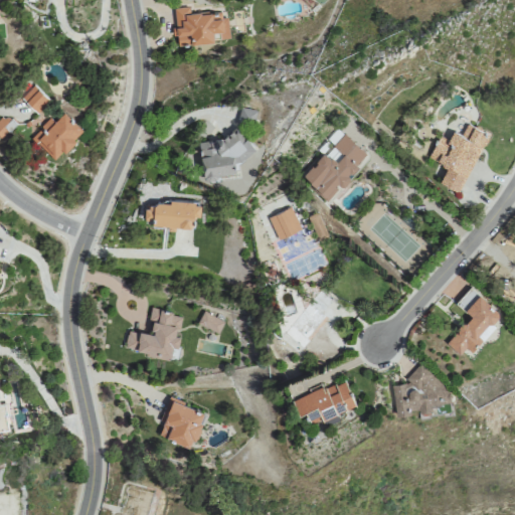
[(213,42),(212,31),(219,30),(220,39),(228,39),(225,10),(190,14),(189,6),(173,7),(176,45),(213,42)]
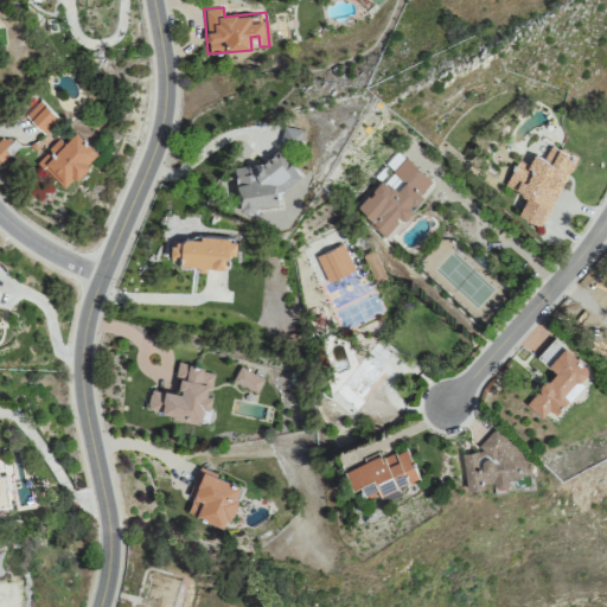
[(58,117),(39,100),(25,115),(44,133),(58,117)]
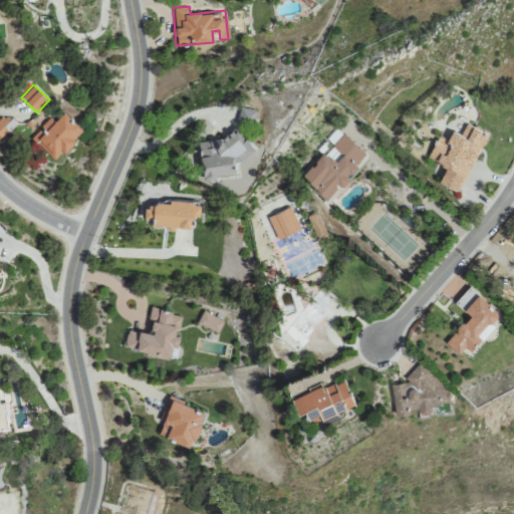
[(237,122),(253,125),(256,108),(240,105),(237,122)]
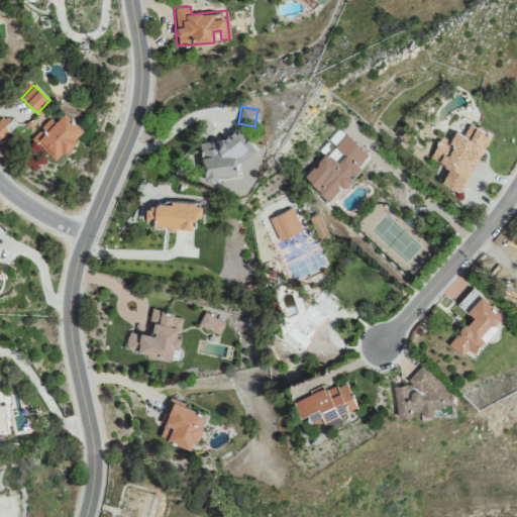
[(55,160),(83,130),(64,111),(54,121),(49,117),(30,137),(55,160)]
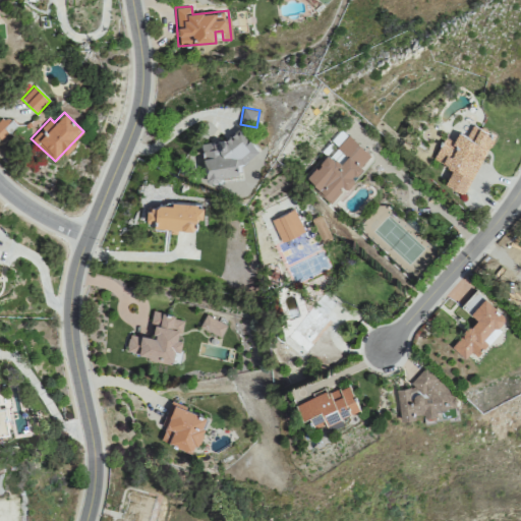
[(7,115),(0,120),(0,137),(16,125),(7,115)]
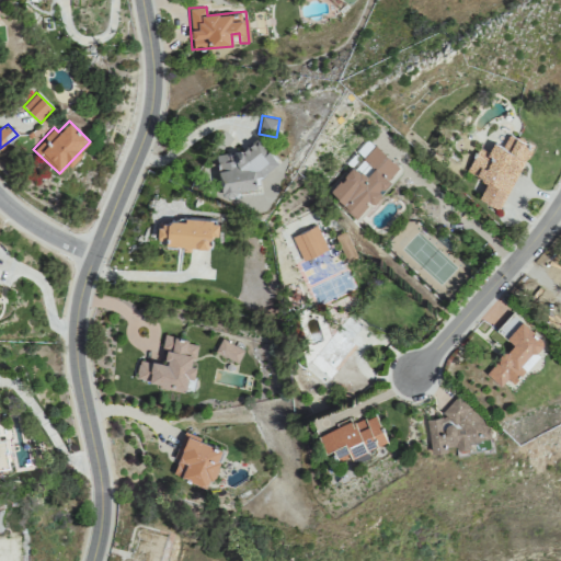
[(500,209),(531,145),(500,128),(488,152),(478,147),(467,171),(487,181),(478,198),(500,209)]
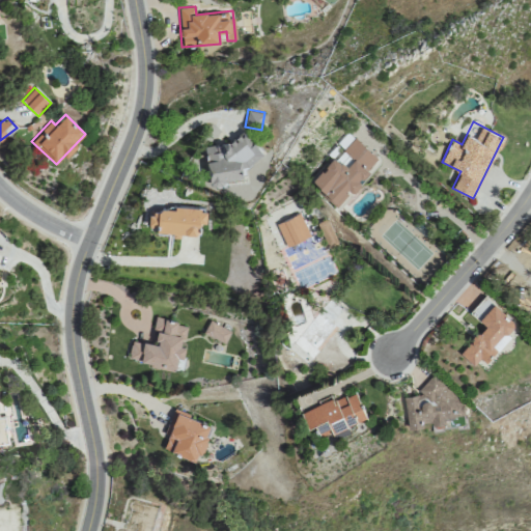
[(255,160),(253,137),(205,141),(208,186),(227,185),(226,177),(244,176),(243,161),(255,160)]
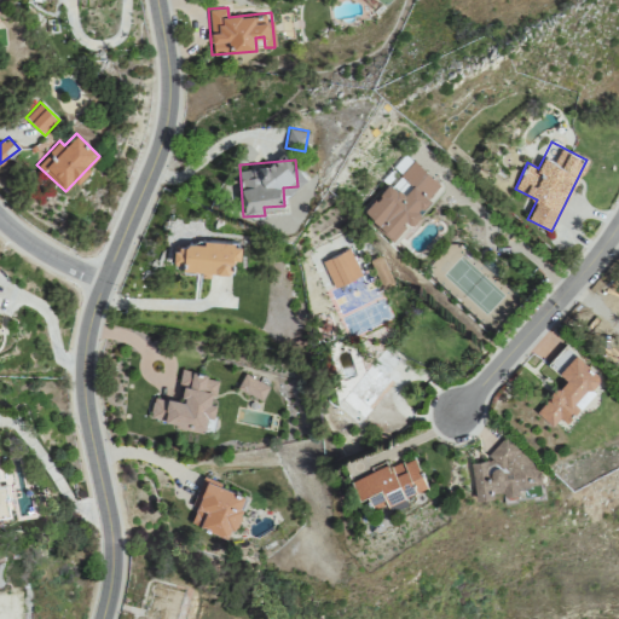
[(441,185),(412,160),(389,185),(387,184),(362,212),(393,241),(406,225),(406,224),(441,185)]
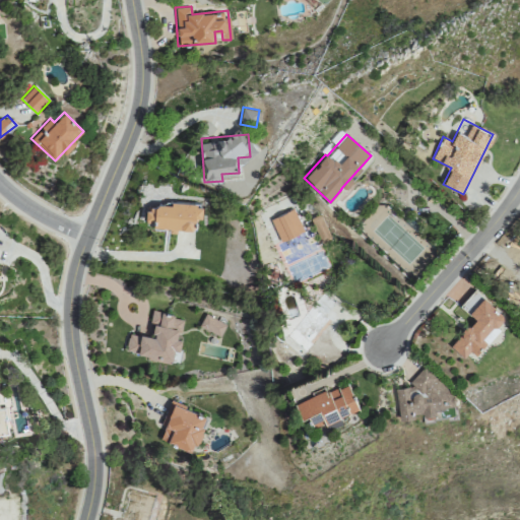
[(170,224),(170,228),(195,230),(196,216),(201,216),(202,203),(146,201),(145,223),(170,224)]
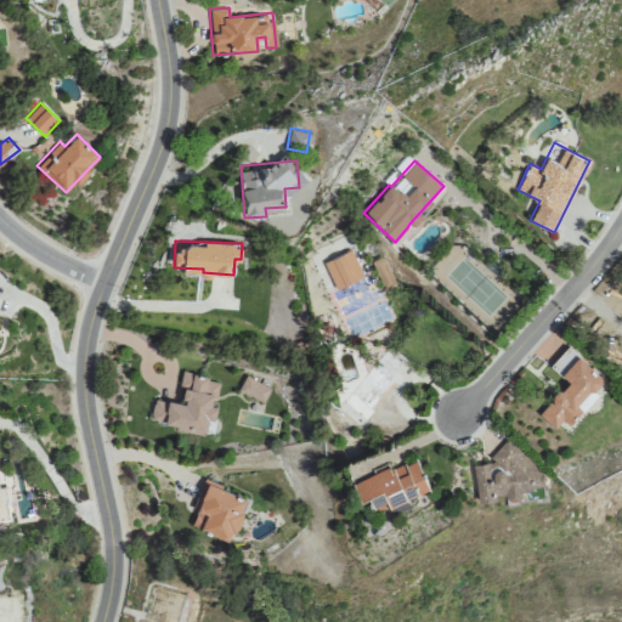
[(324,260),(333,288),(362,278),(352,250),(324,260)]
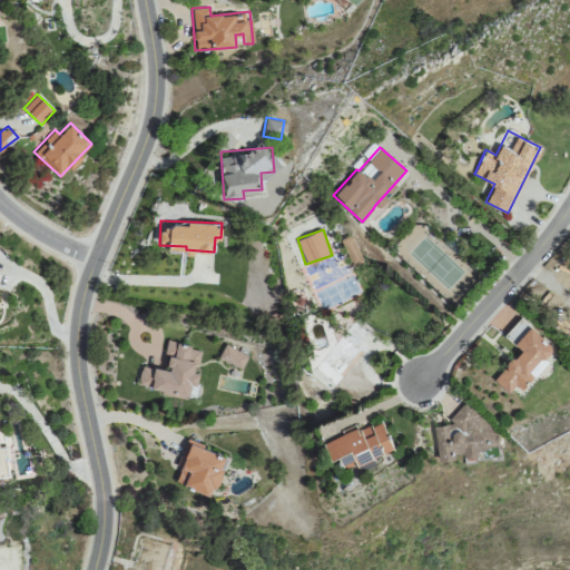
[(520,389),(556,347),(520,317),(504,335),(520,349),(493,380),(508,392),(514,384),(520,389)]
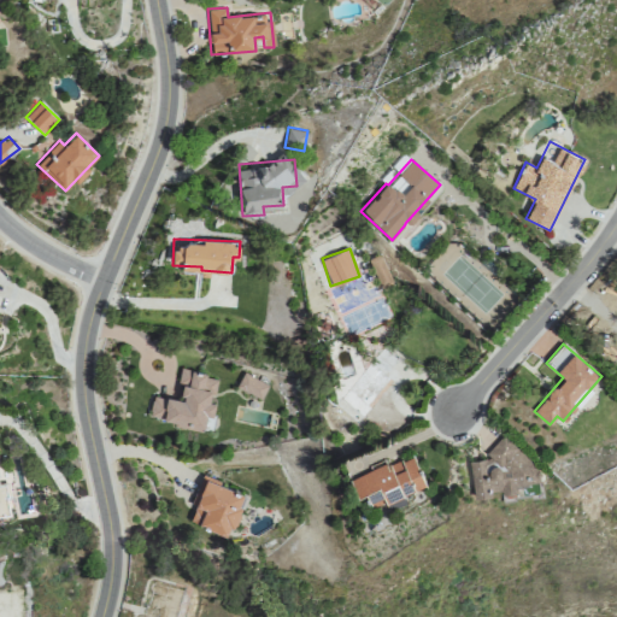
[(340,397),(364,417),(393,382),(386,376),(400,359),(382,345),(340,397)]
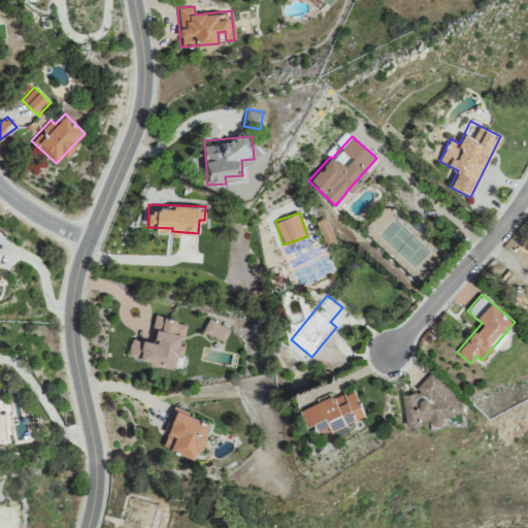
[(173,368),(175,355),(182,356),(184,343),(182,343),(185,322),(154,317),(152,329),(157,330),(155,341),(130,337),(127,356),(147,359),(147,364),(173,368)]
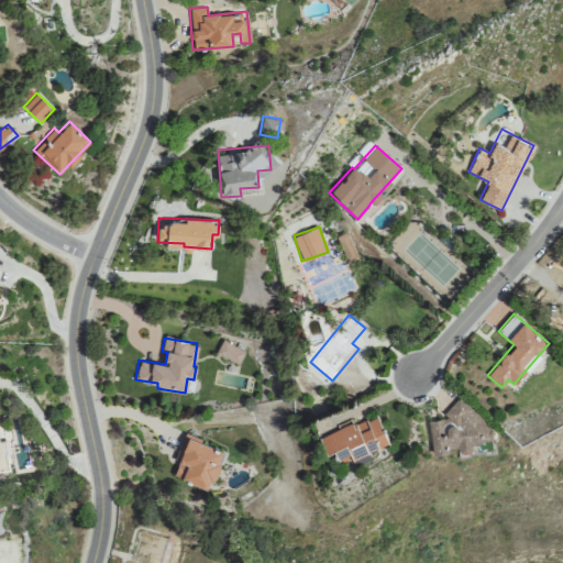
[(216,353),(239,364),(244,351),(221,340),(216,353)]
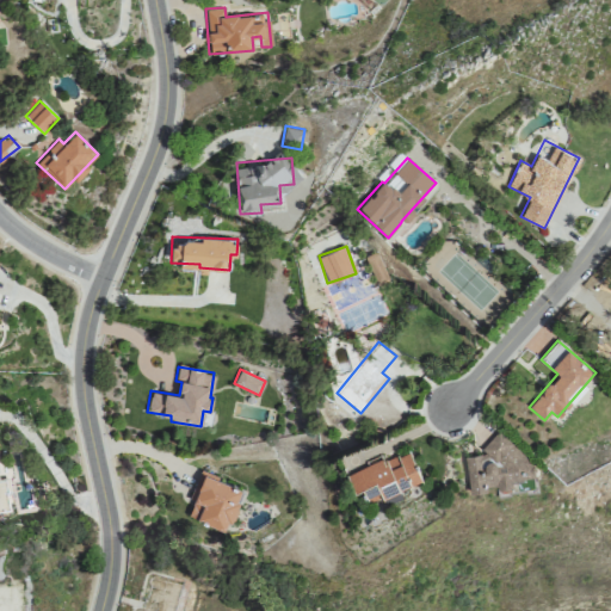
[(464,456),(469,491),(486,488),(492,481),(498,487),(508,486),(514,479),(529,476),(537,467),(497,431),(482,446),(483,454),(464,456)]
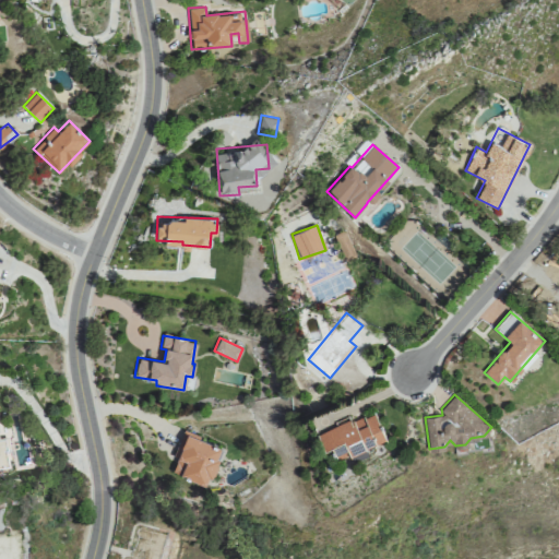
[(385,439),(373,411),(318,432),(324,449),(343,440),(348,453),(385,439)]
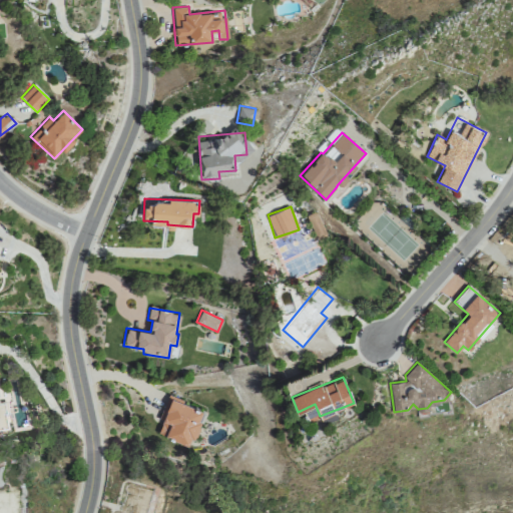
[(0,429),(11,428),(6,403),(12,402),(9,388),(0,389),(0,429)]
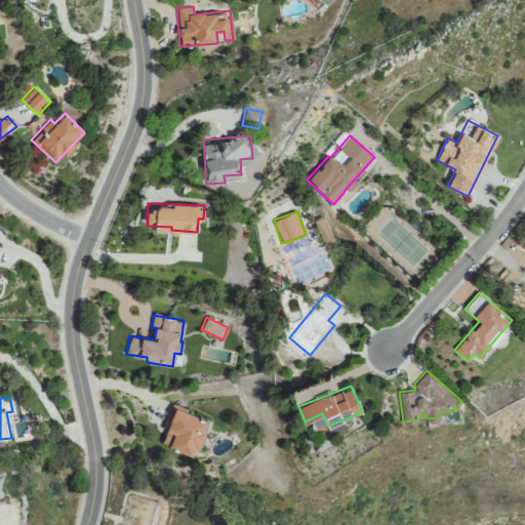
[(161,445),(195,457),(208,419),(171,406),(162,429),(167,431),(161,445)]
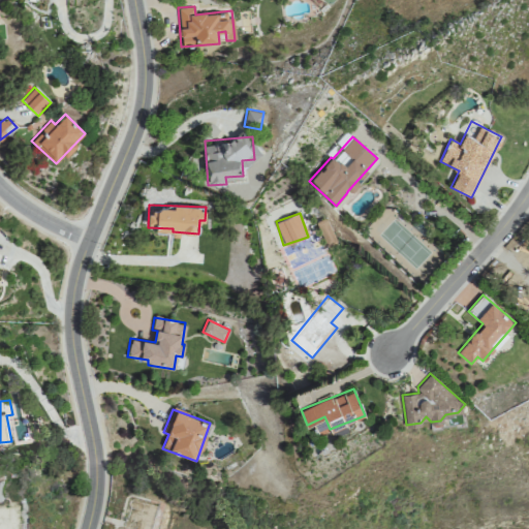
[(172,528),(178,509),(128,496),(119,528),(172,528)]
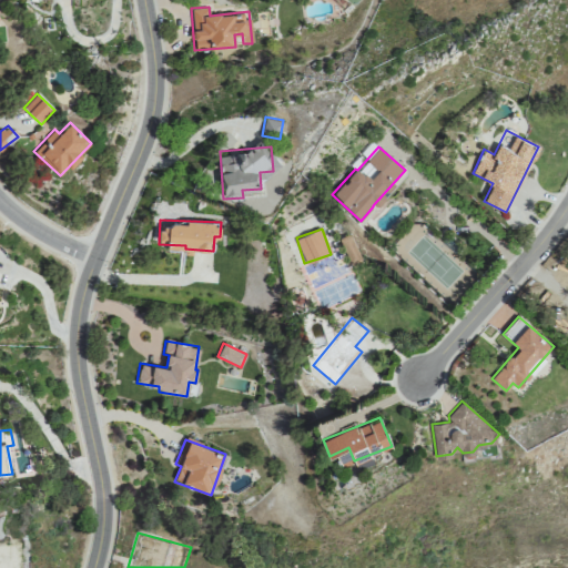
[(0,567),(21,567),(21,540),(0,540),(0,567)]
